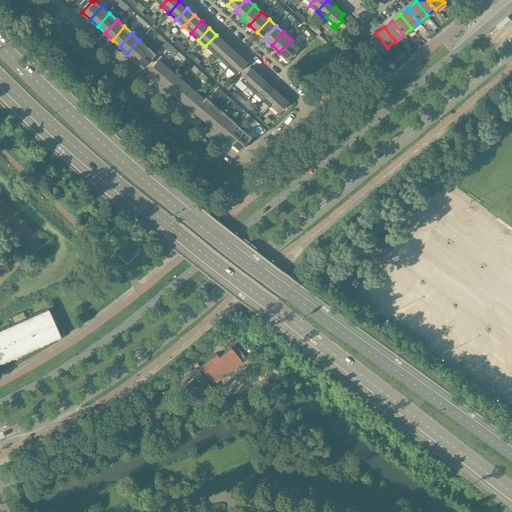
[(379,54),(387,47),(376,33),(368,40),(379,54)]
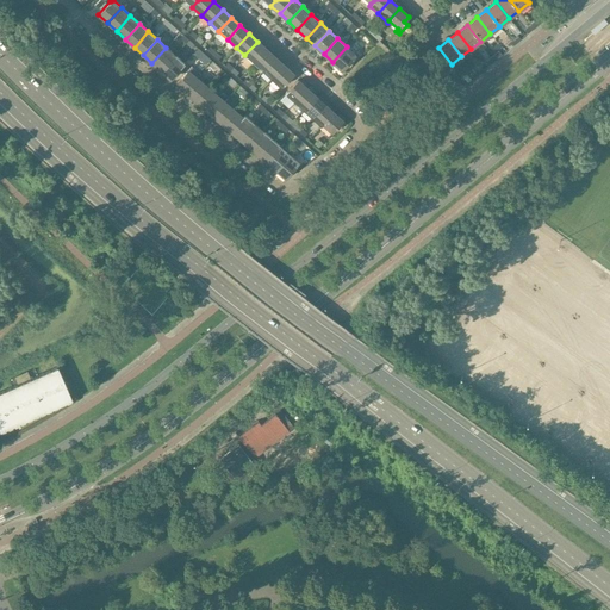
[(266,50),(257,42),(244,55),(254,63),(266,50)]
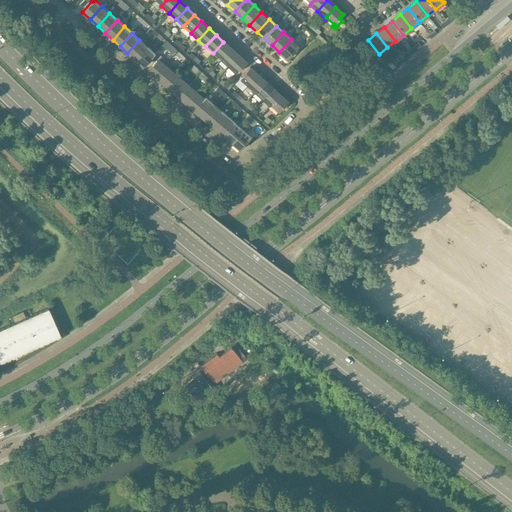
[(291,39),(279,52),(286,59),(297,48),(298,46),(291,39)]
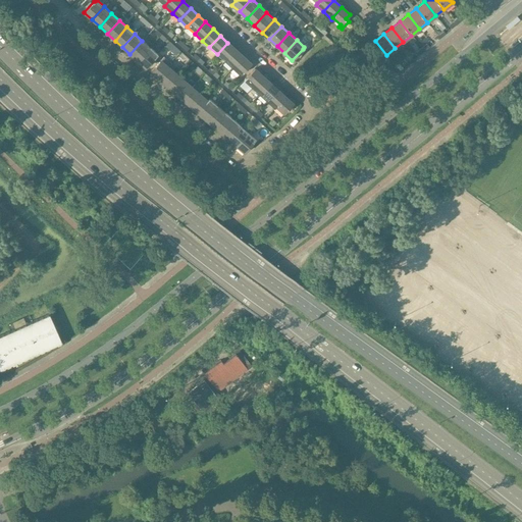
[(142,41),(129,54),(138,61),(150,48),(142,41)]
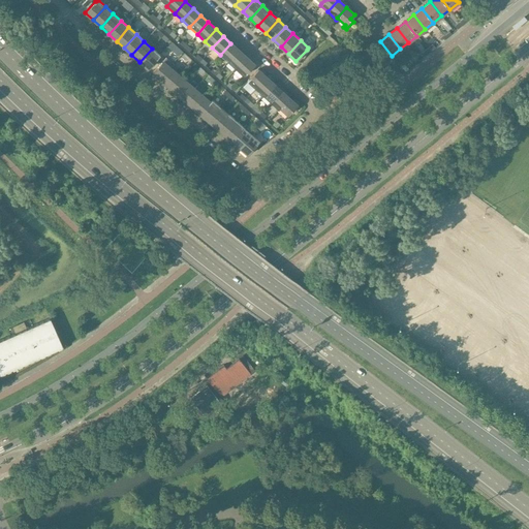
[(239,51),(230,43),(220,55),(227,62),(239,51)]
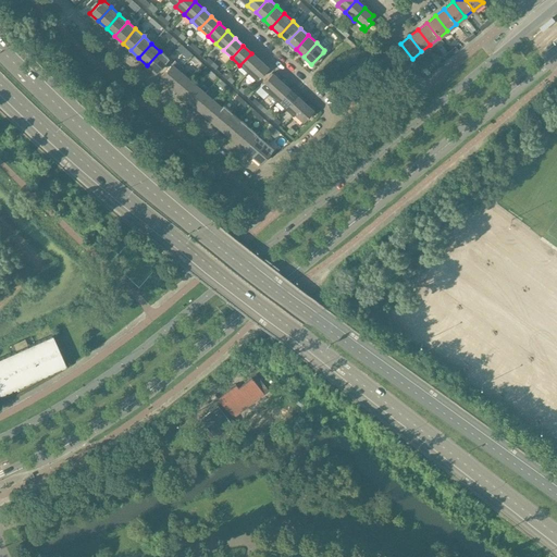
[(160,51),(147,65),(156,73),(166,60),(168,58),(160,51)]
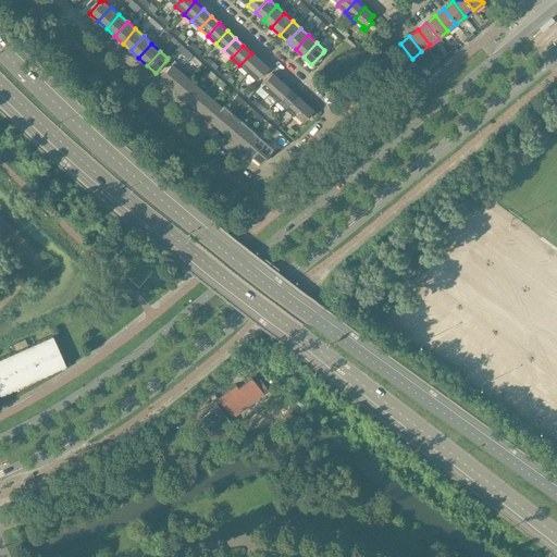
[(259,60),(251,53),(239,65),(248,73),(259,60)]
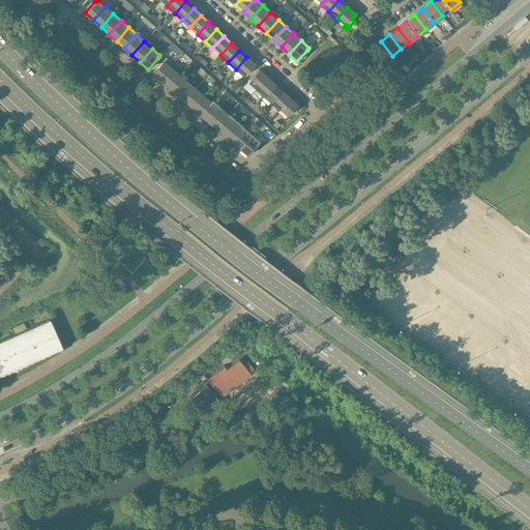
[(255,64),(246,57),(236,69),(243,77),(245,75),(255,64)]
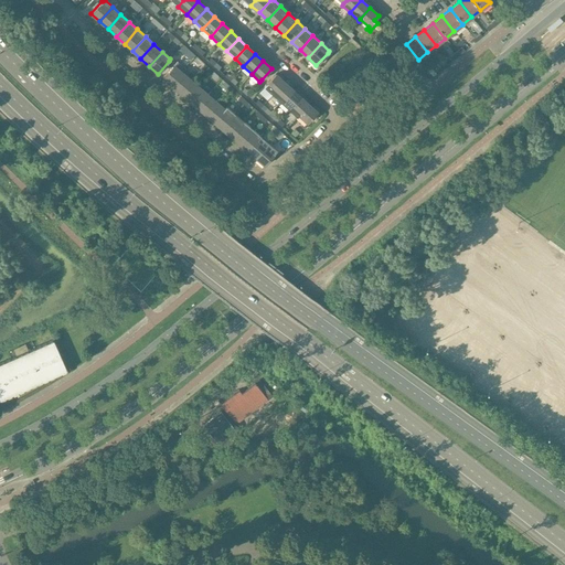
[(162,78),(171,86),(182,73),(173,65),(162,78)]
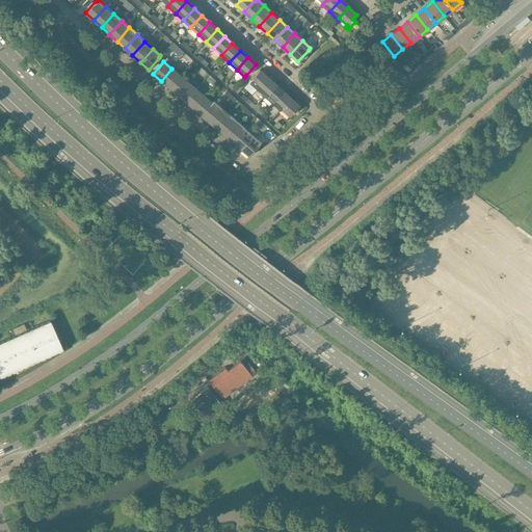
[(171,69),(161,81),(169,87),(179,75),(171,69)]
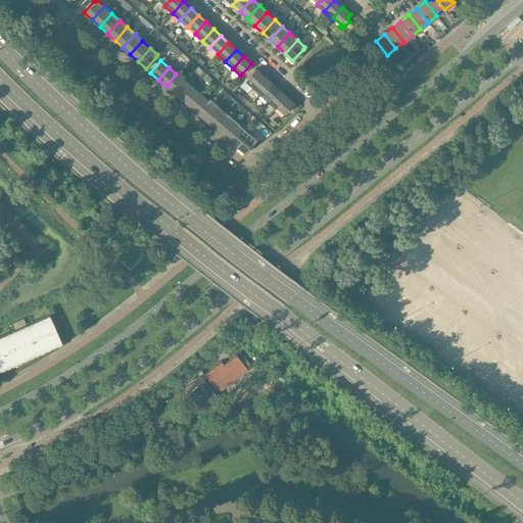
[(244,81),(251,88),(263,76),(254,68),(246,79),(244,81)]
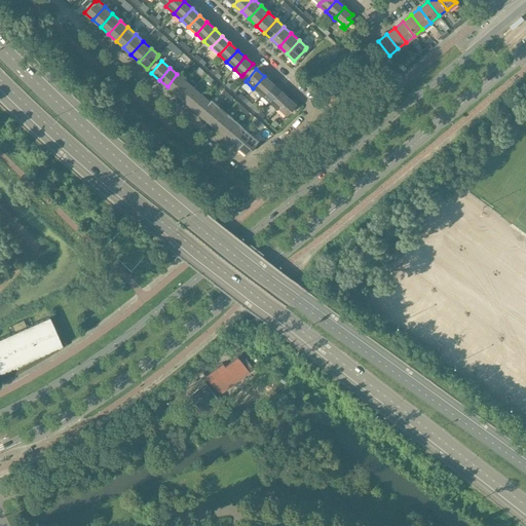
[(177,74),(167,86),(176,94),(185,81),(177,74)]
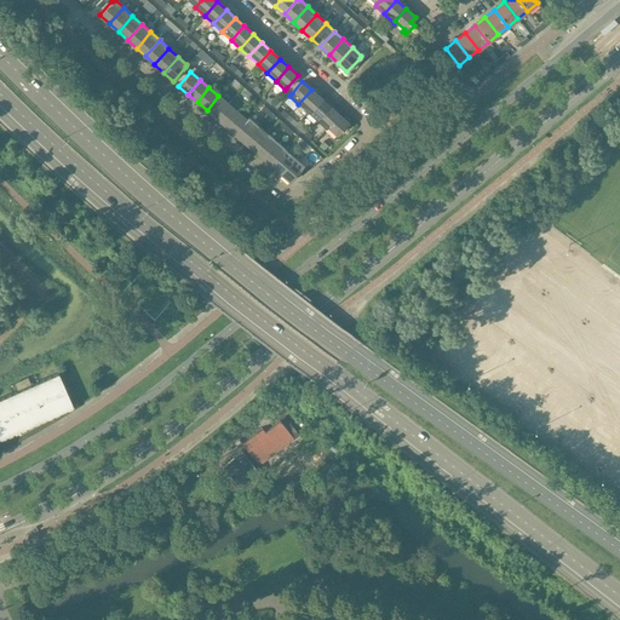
[(311,90),(298,104),(308,113),(321,98),(311,90)]
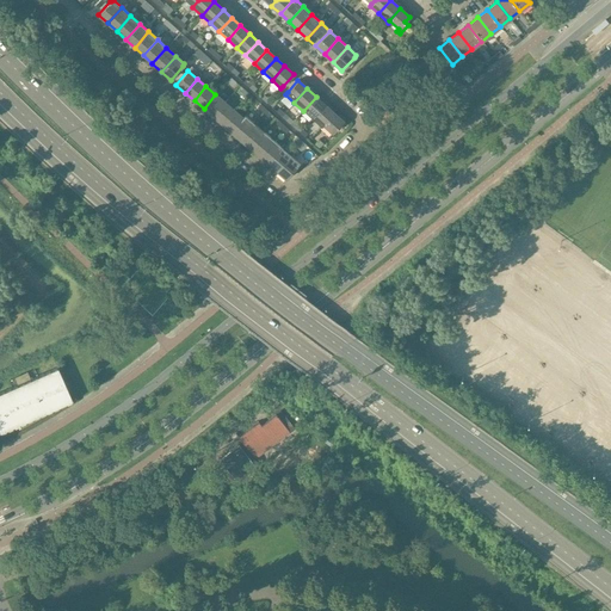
[(215,94),(204,109),(213,116),(224,103),(215,94)]
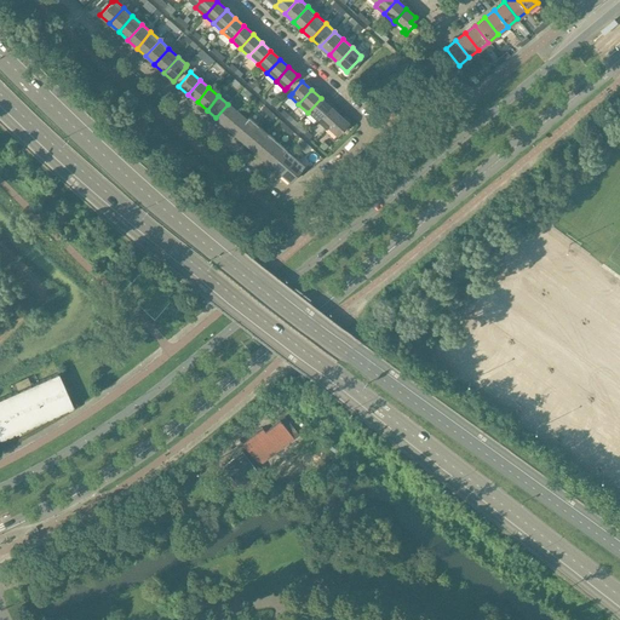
[(329,107),(321,98),(308,113),(316,120),(329,107)]
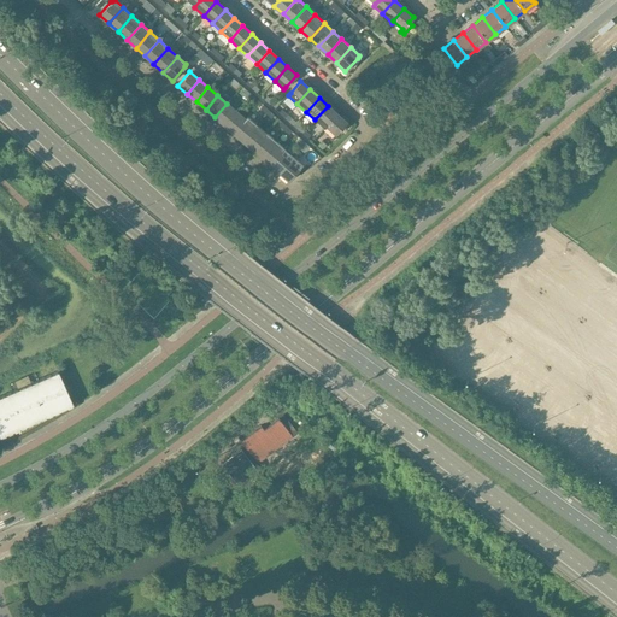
[(227,104),(215,117),(224,125),(236,111),(227,104)]
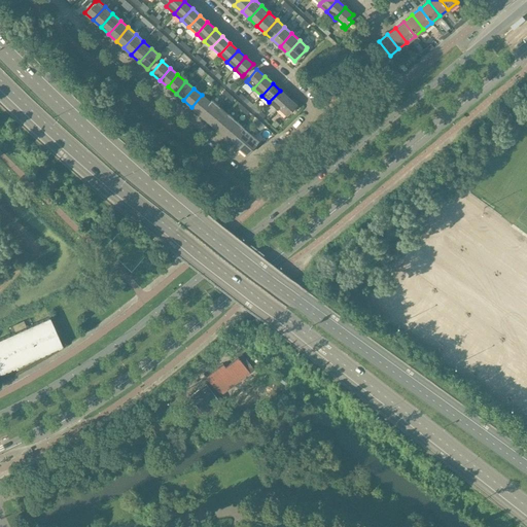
[(287,98),(280,91),(269,102),(277,109),(279,107),(287,98)]
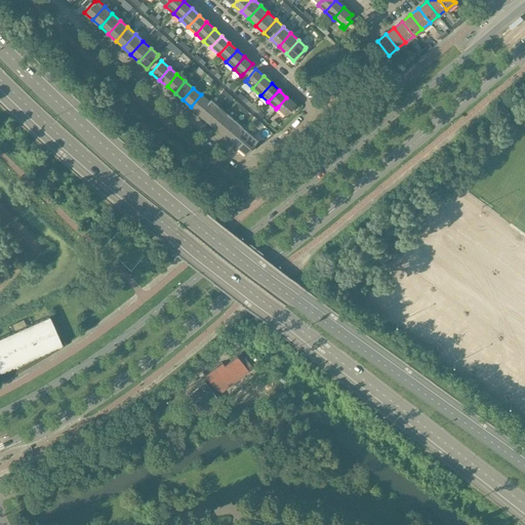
[(201,94),(191,107),(198,113),(208,102),(201,94)]
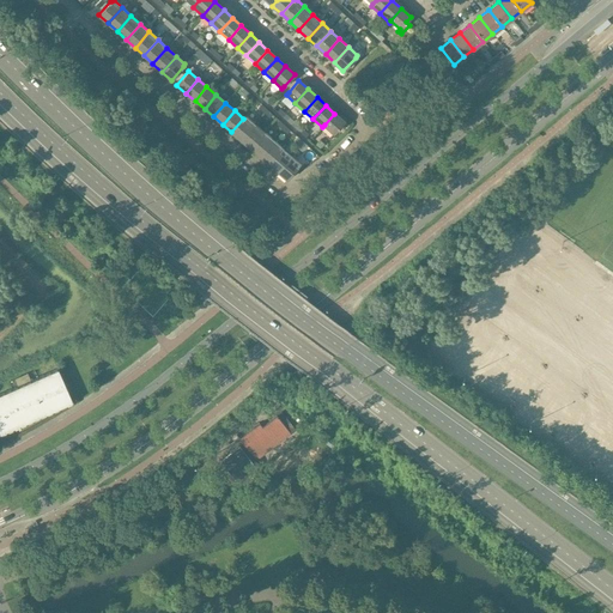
[(344,122),(334,114),(325,125),(333,133),(344,122)]
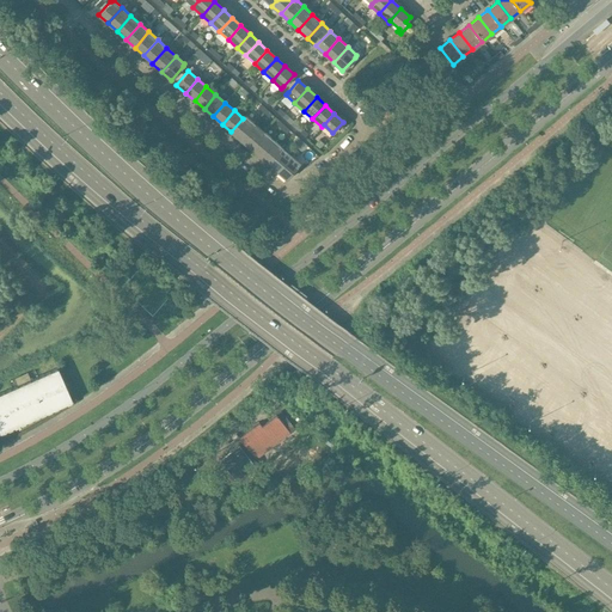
[(243,118),(231,132),(240,140),(254,123),(245,116),(243,118)]
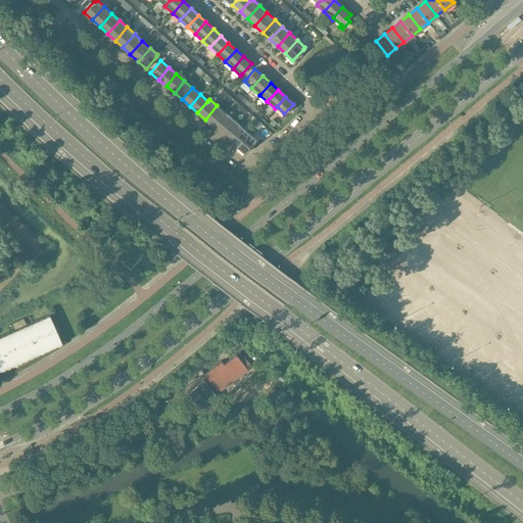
[(217,105),(205,120),(212,126),(225,112),(217,105)]
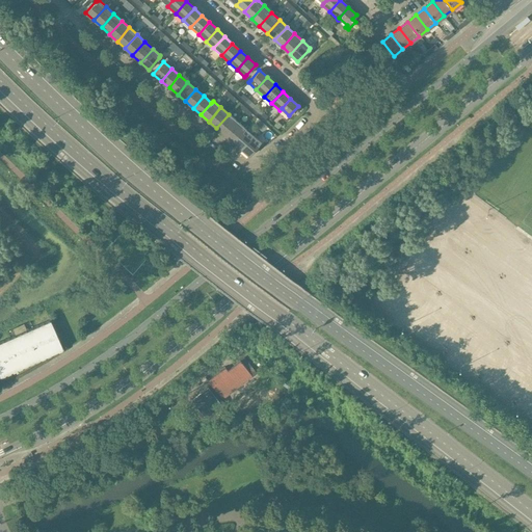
[(229,114),(216,128),(224,135),(236,121),(229,114)]
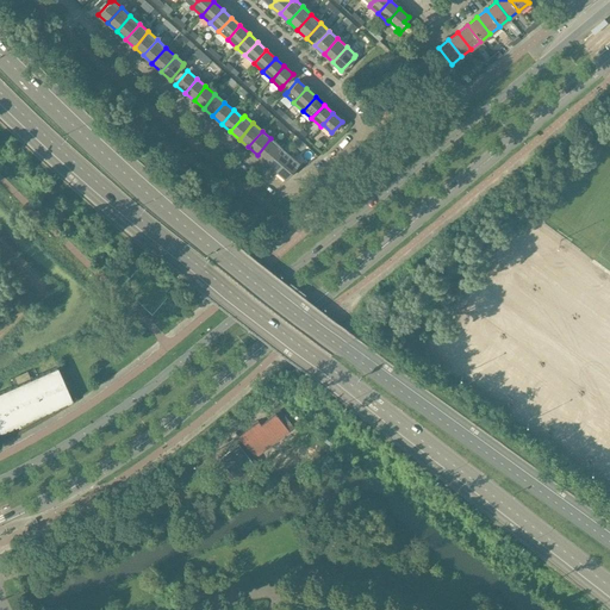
[(271,138),(257,155),(267,162),(280,147),(271,138)]
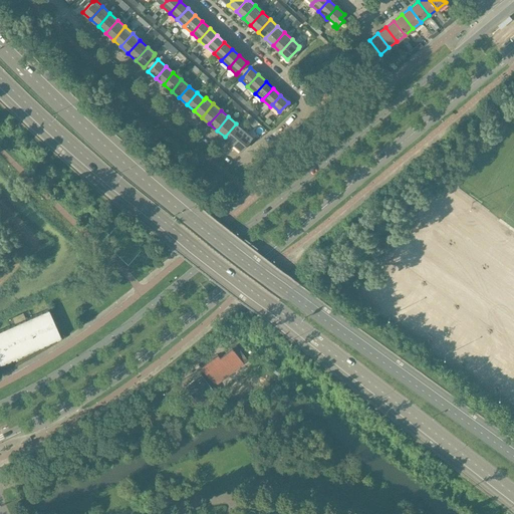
[(236,123),(225,137),(232,144),(244,130),(236,123)]
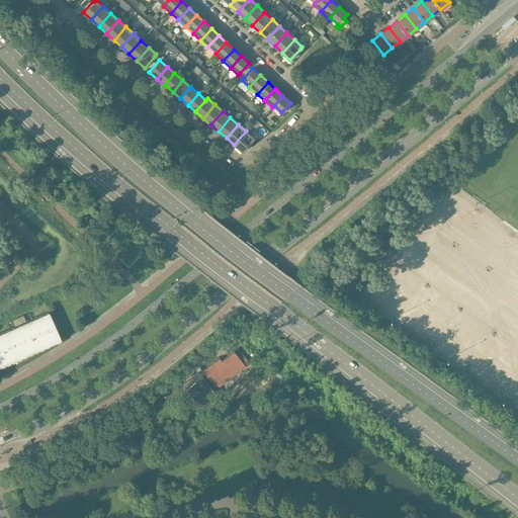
[(246,131),(234,145),(242,152),(252,140),(254,138),(246,131)]
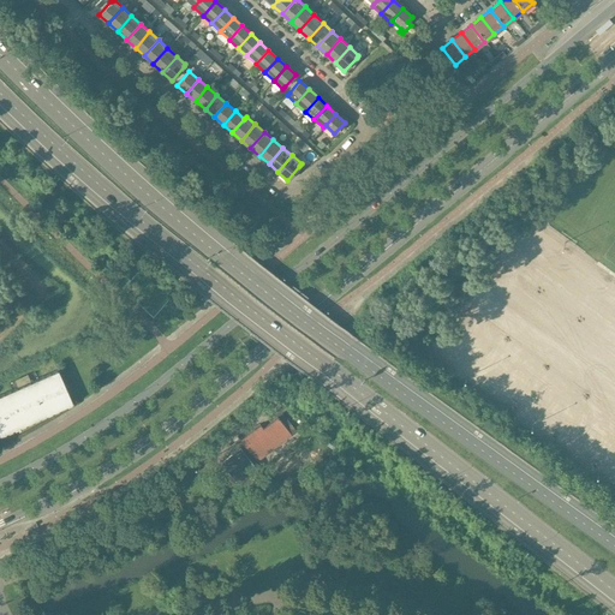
[(169,299),(138,270),(123,288),(153,316),(169,299)]
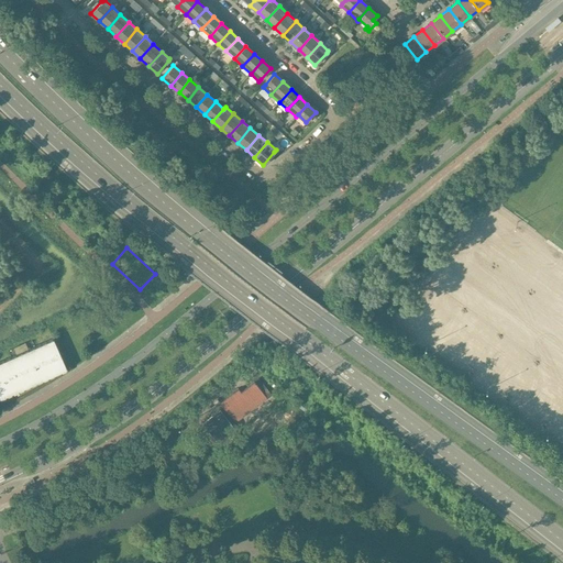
[(0,398),(66,370),(62,360),(53,339),(0,362),(0,398)]
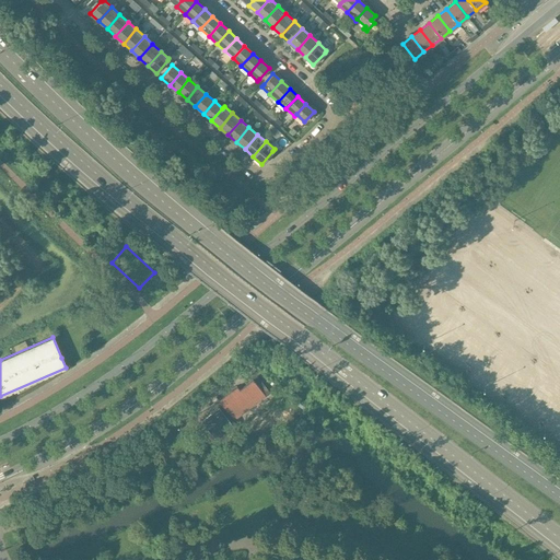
[(265,396),(252,380),(234,393),(232,389),(218,399),(234,420),(265,396)]
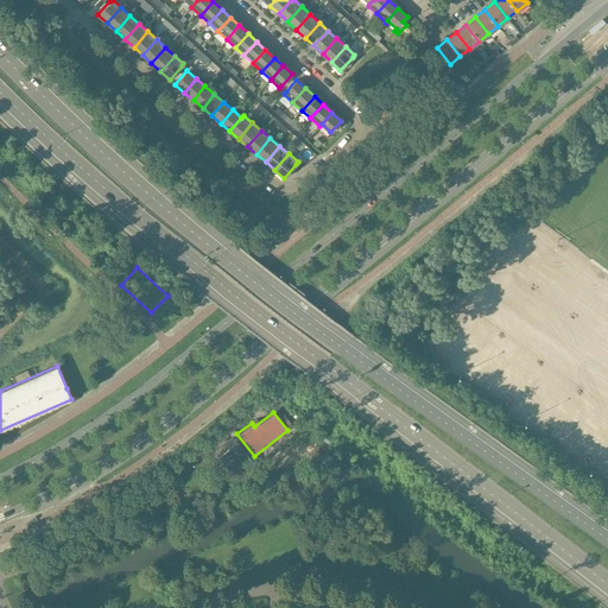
[(261,473),(238,442),(219,457),(236,481),(248,472),(254,479),(252,481),(255,485),(268,480),(263,472),(261,473)]
